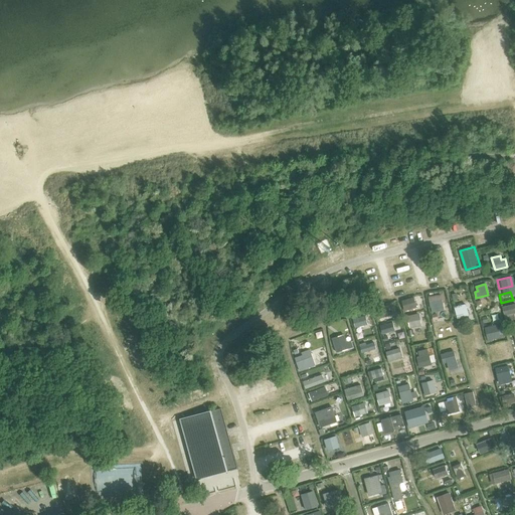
[(433,305),(443,303),(441,295),(428,298),(431,307),(434,307),(433,305)]
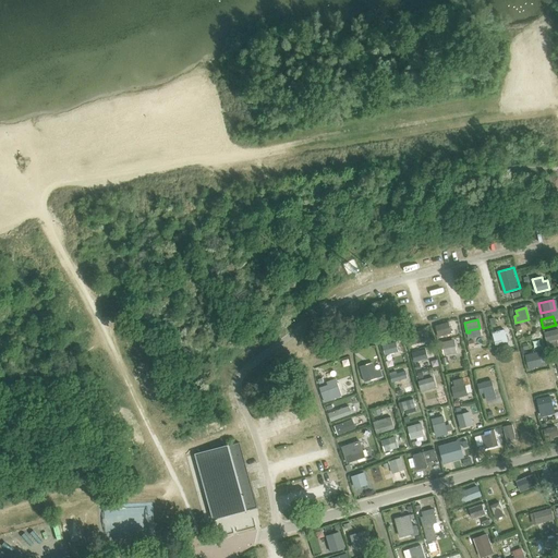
[(439,337),(451,332),(448,323),(436,326),(439,337)]
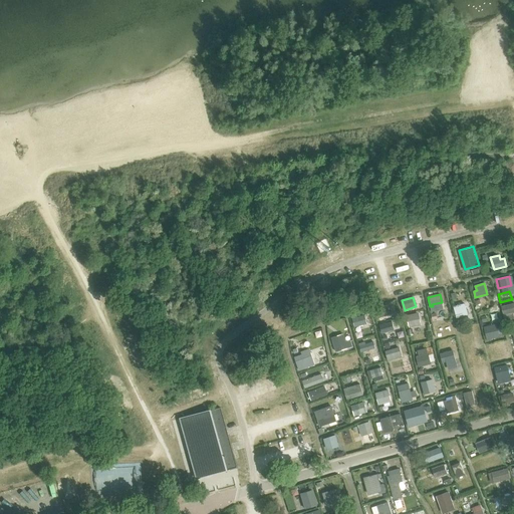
[(394,301),(389,303),(392,314),(397,313),(394,301)]
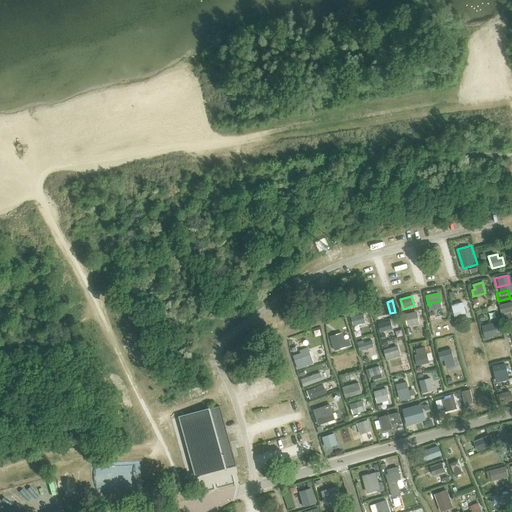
[(511,312),(511,311),(511,302),(500,305),(503,318),(511,316),(511,312)]
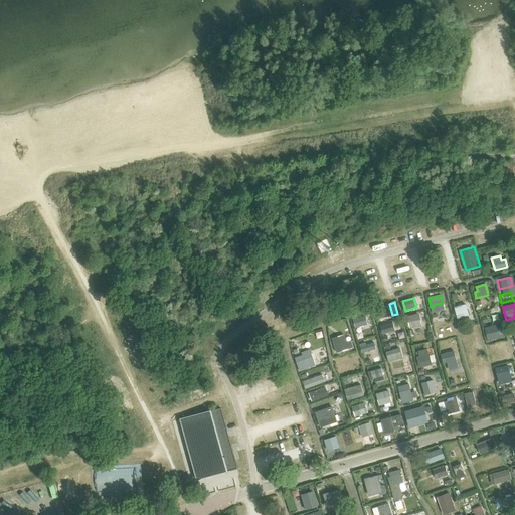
[(458,318),(468,315),(466,305),(455,308),(458,318)]
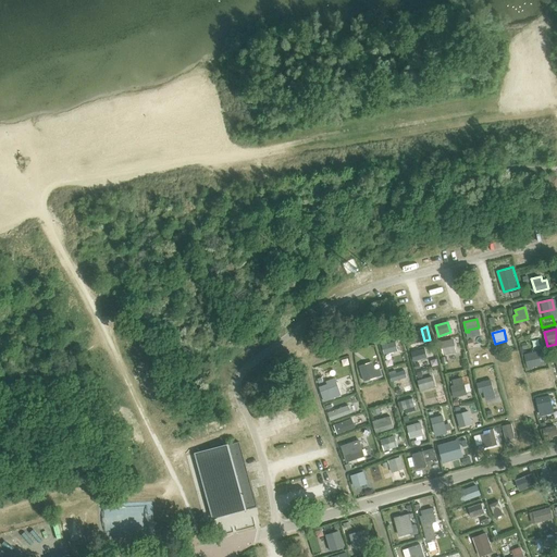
[(408,345),(422,341),(419,331),(405,335),(408,345)]
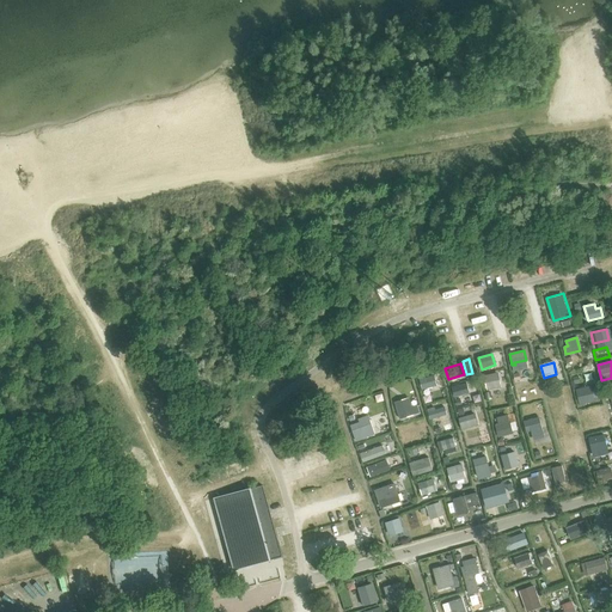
[(500,386),(497,373),(485,375),(488,389),(500,386)]
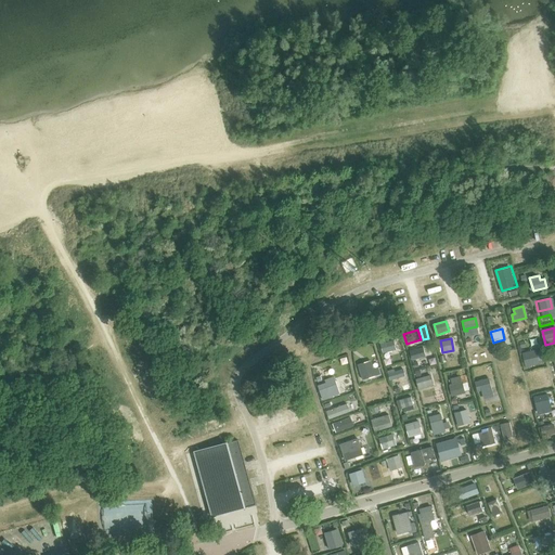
[(385,340),(379,341),(383,352),(396,349),(394,340),(386,343),(385,340)]
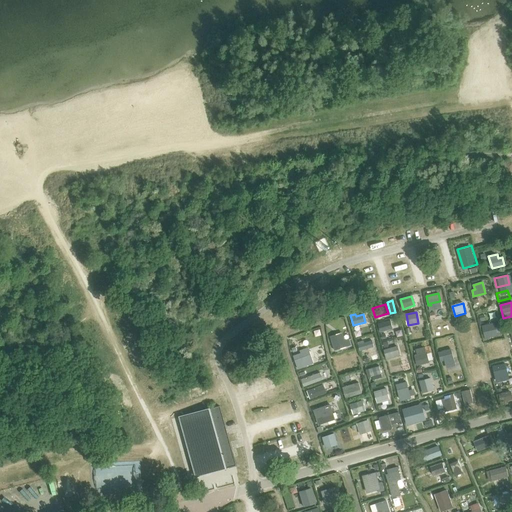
[(380,332),(392,328),(390,321),(378,324),(380,332)]
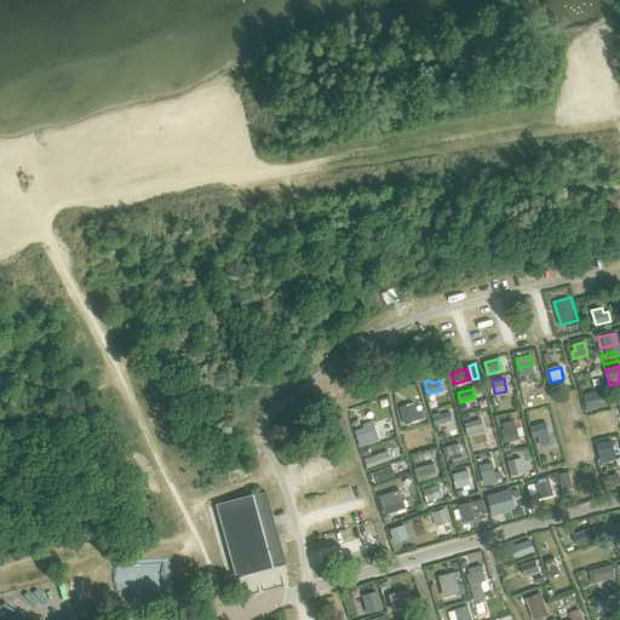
[(603,407),(600,391),(584,395),(587,411),(603,407)]
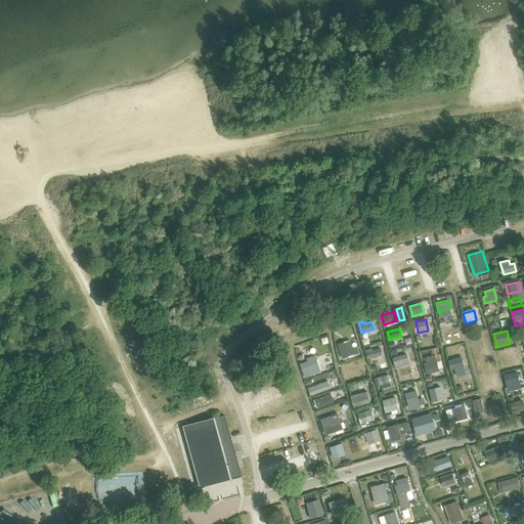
[(477,355),(486,351),(481,336),(471,339),(477,355)]
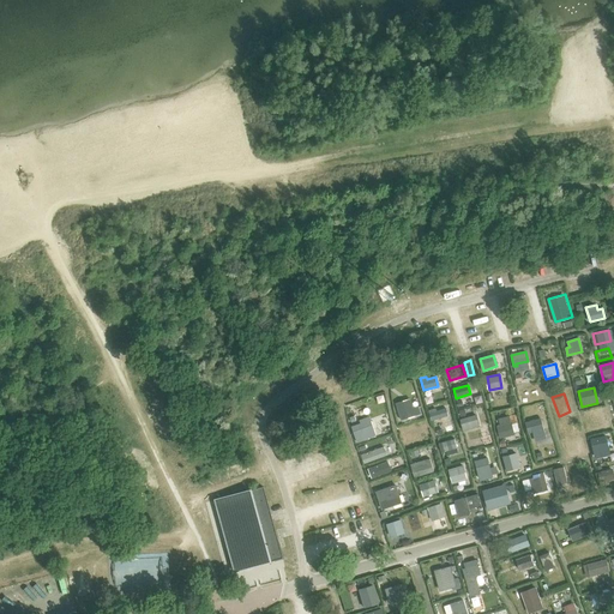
[(397,402),(402,419),(417,415),(411,397),(397,402)]
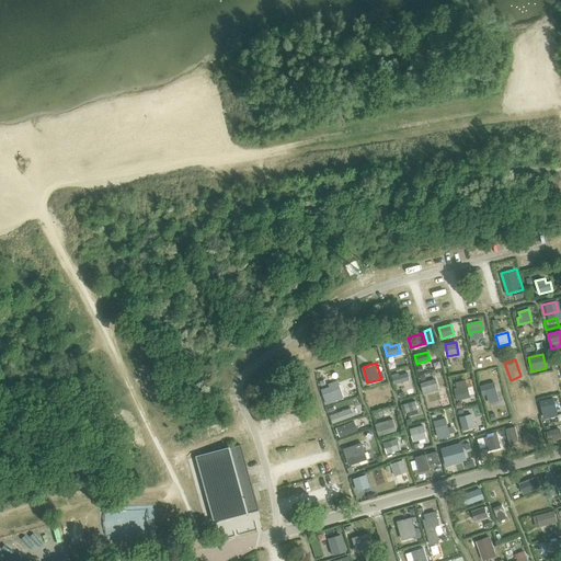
[(409,379),(408,374),(399,376),(399,374),(392,376),(396,384),(409,379)]
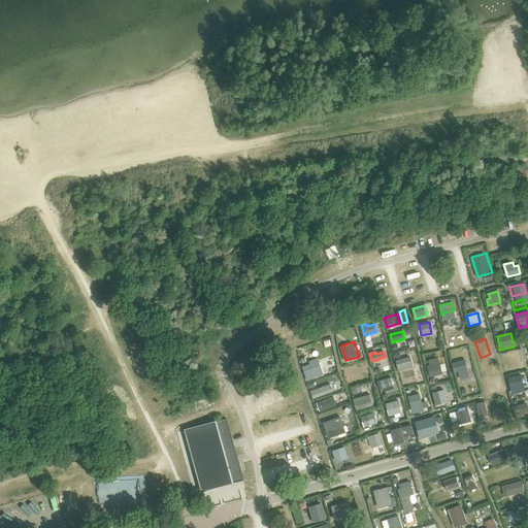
[(504,359),(507,371),(521,367),(518,356),(504,359)]
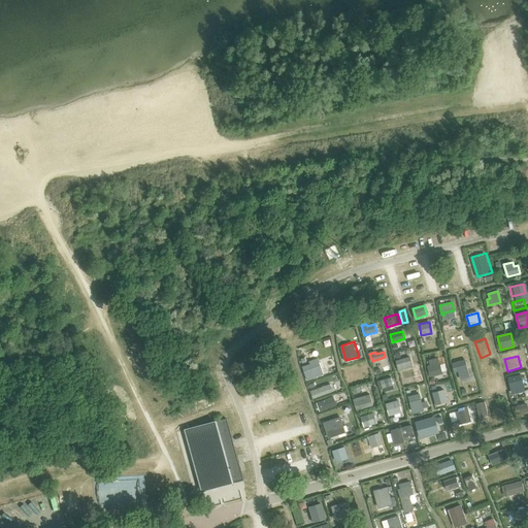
[(399,370),(411,367),(409,358),(396,361),(399,370)]
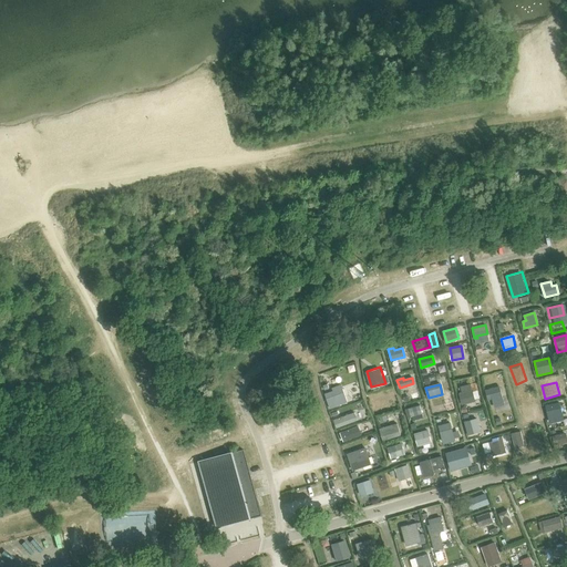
[(488,400),(502,395),(500,388),(486,391),(488,400)]
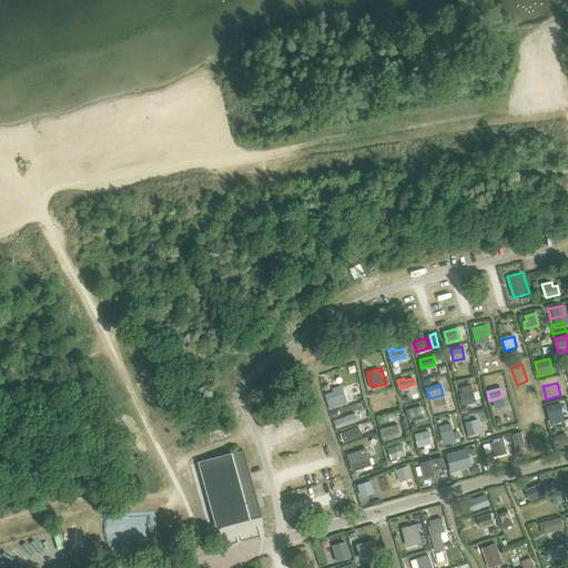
[(343,389),(325,396),(328,404),(331,409),(348,404),(346,397),(343,389)]
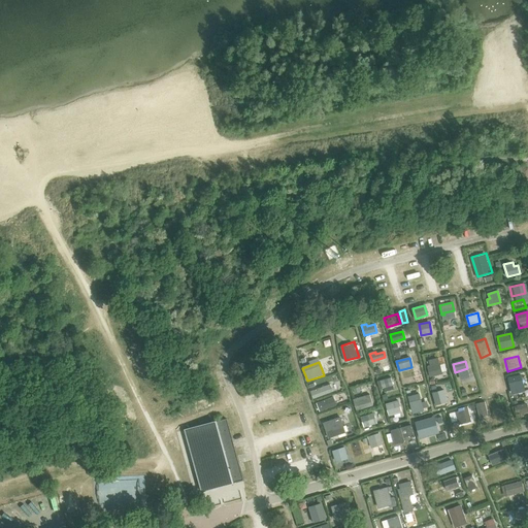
[(430,376),(441,373),(439,364),(427,367),(430,376)]
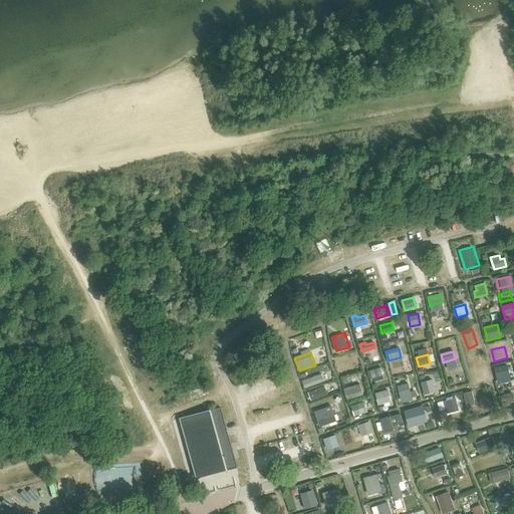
[(339,371),(355,366),(353,358),(336,363),(339,371)]
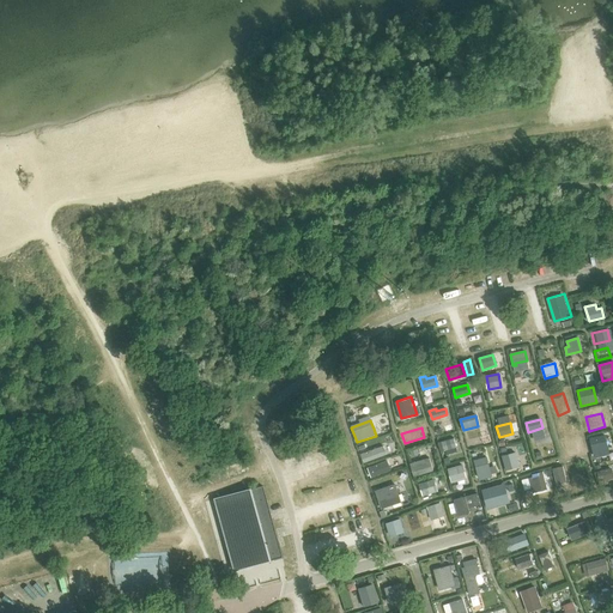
[(466,436),(468,445),(483,442),(479,432),(466,436)]
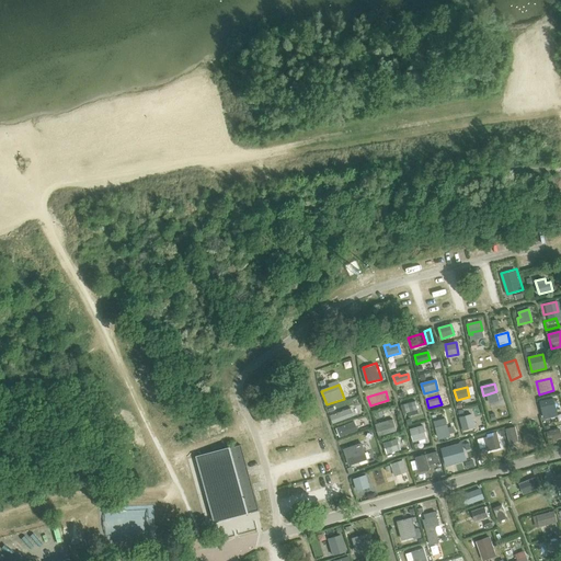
[(533,414),(529,399),(516,402),(519,418),(533,414)]
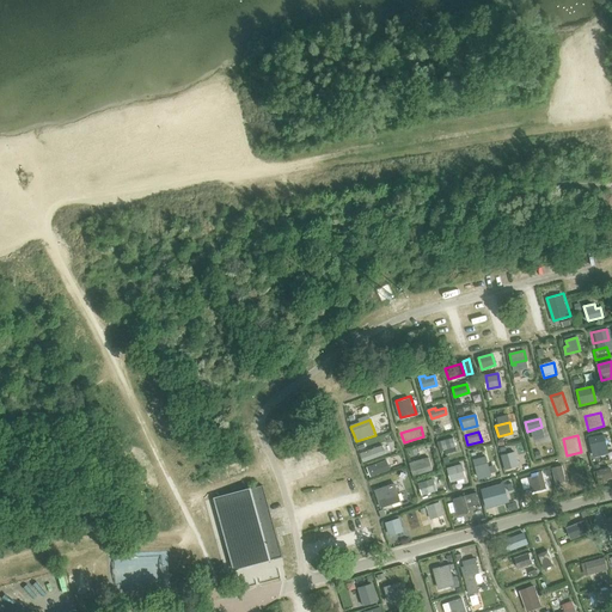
[(593,450),(606,446),(604,435),(589,439),(593,450)]
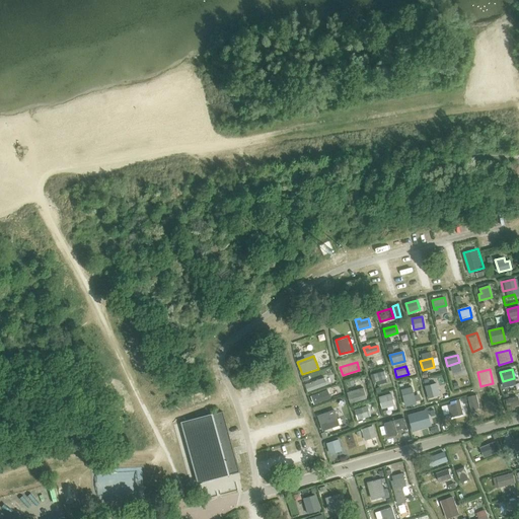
[(386,379),(384,371),(372,375),(373,382),(386,379)]
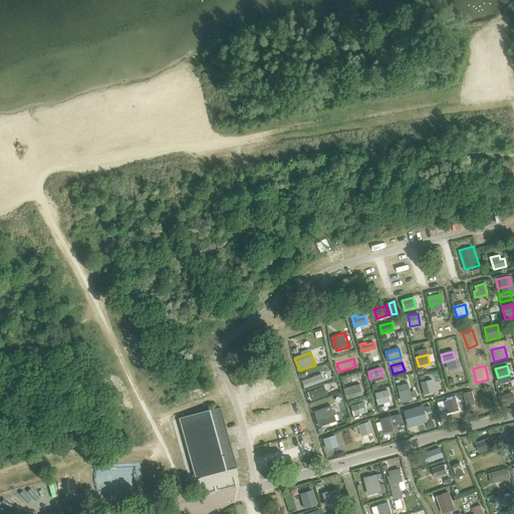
[(305,388),(324,380),(321,373),(302,380),(305,388)]
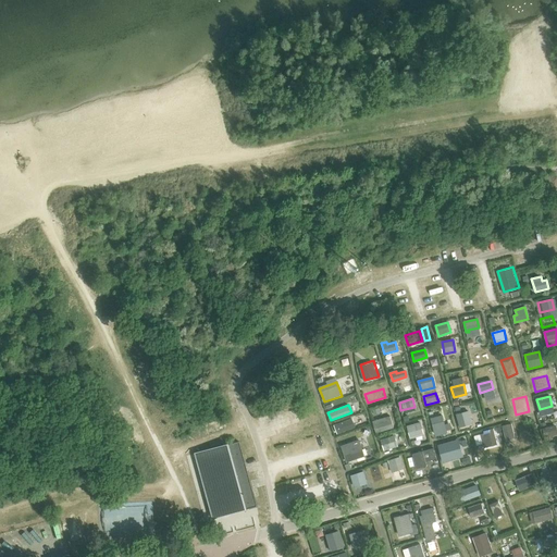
[(433,417),(442,416),(440,407),(426,409),(430,421),(434,420),(433,417)]
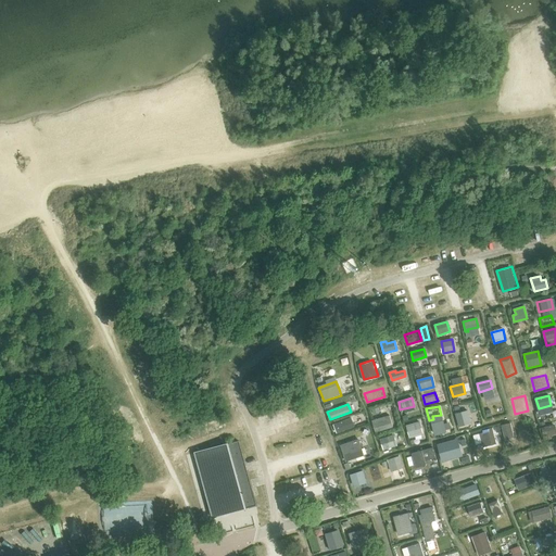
[(470,424),(467,411),(455,414),(459,427),(470,424)]
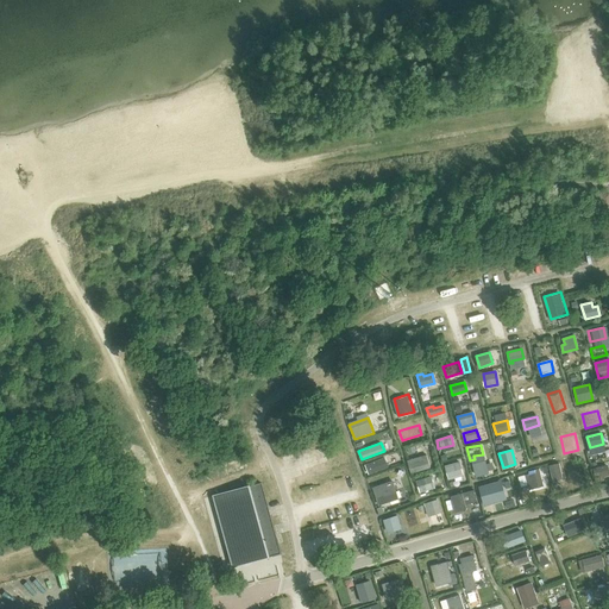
[(427,459),(421,462),(420,457),(408,462),(412,472),(429,466),(427,459)]
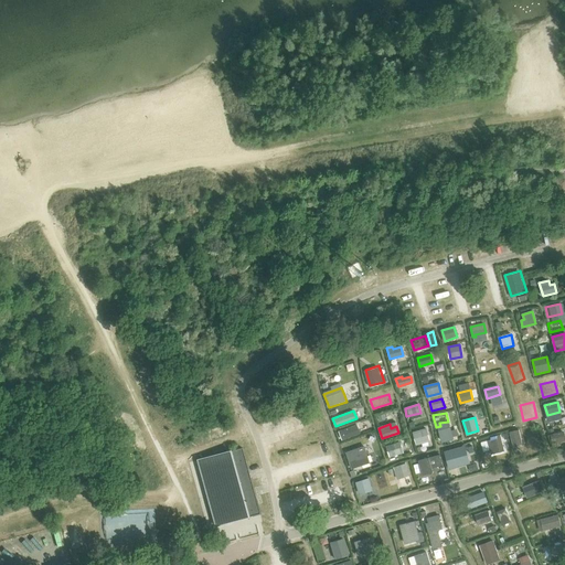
[(342,440),(360,434),(356,425),(339,432),(342,440)]
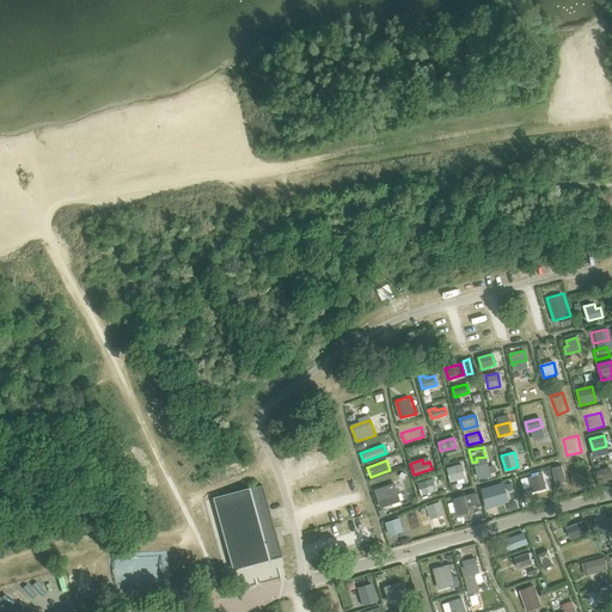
[(479,479),(491,477),(490,471),(488,464),(476,467),(477,475),(479,479)]
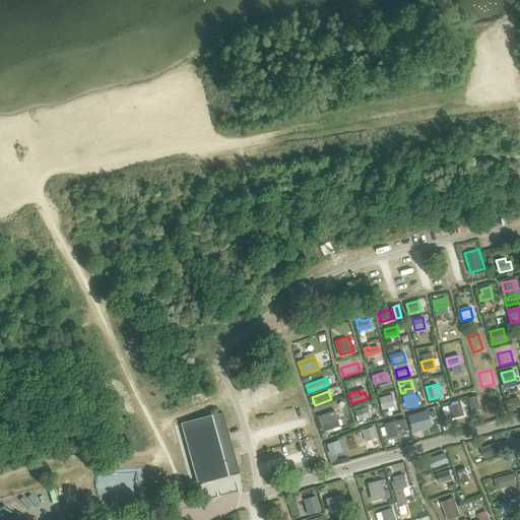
[(392,395),(381,398),(384,409),(395,405),(392,395)]
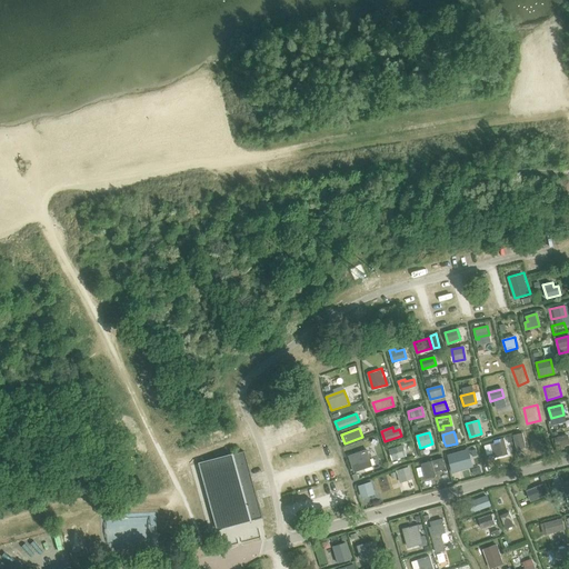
[(559,438),(555,439),(557,447),(568,442),(568,441),(567,436),(559,438)]
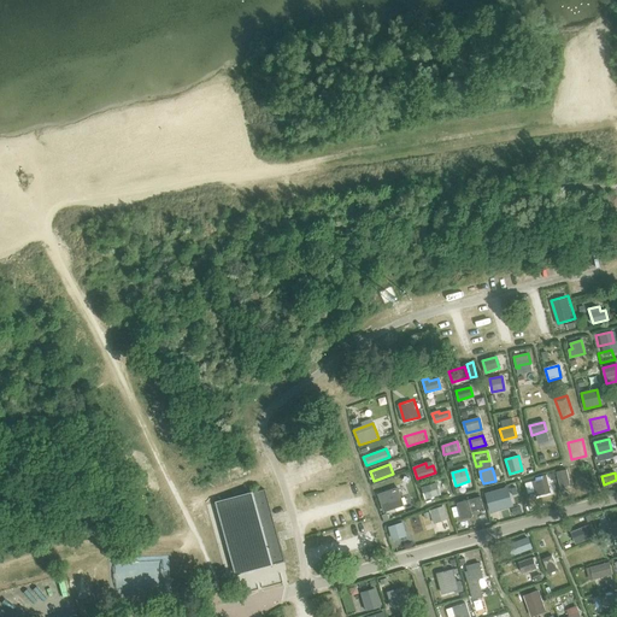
[(542,494),(551,492),(546,476),(538,477),(542,494)]
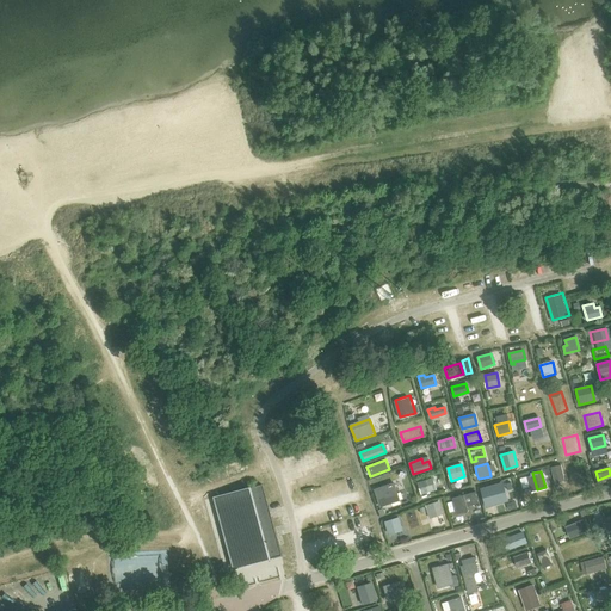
[(393,473),(372,480),(375,489),(395,482),(393,473)]
